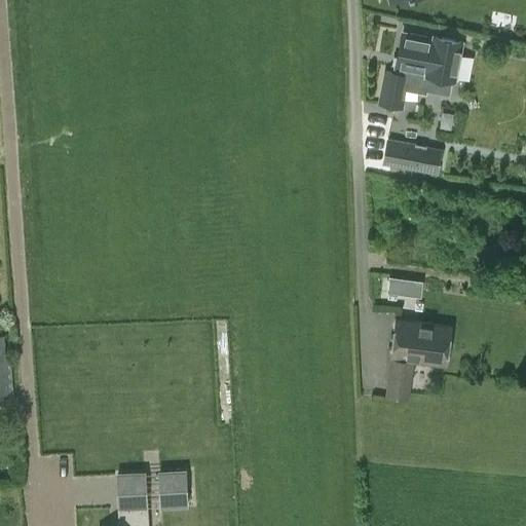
[(453,79),(461,41),(433,35),(433,37),(407,32),(400,67),(399,72),(383,69),(377,102),(400,106),(408,68),(425,72),(425,73),(453,79)]
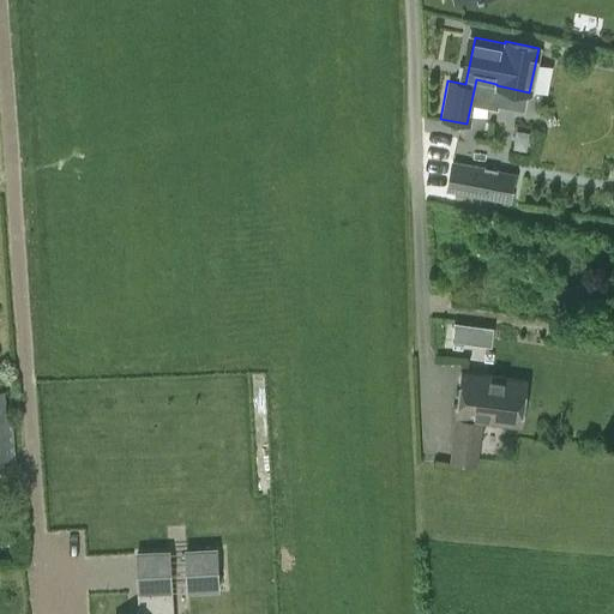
[(517,174),(452,162),(446,192),(511,204),(517,174)]
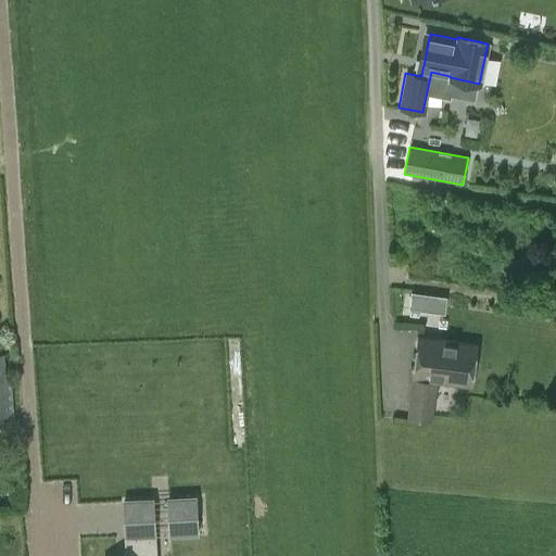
[(412,293),(409,308),(422,311),(425,295),(412,293)]
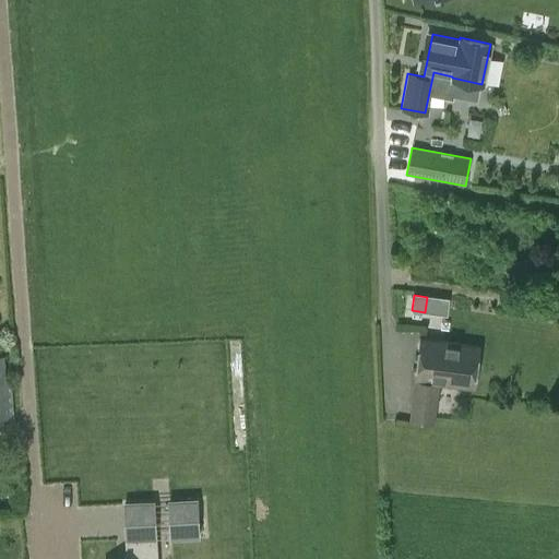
[(409,420),(431,424),(437,383),(474,389),(480,346),(420,339),(409,420)]
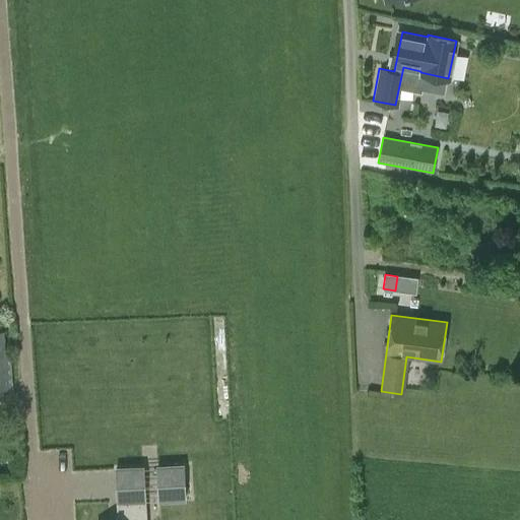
[(0,330),(0,388),(11,388),(9,354),(5,355),(3,330),(0,330)]
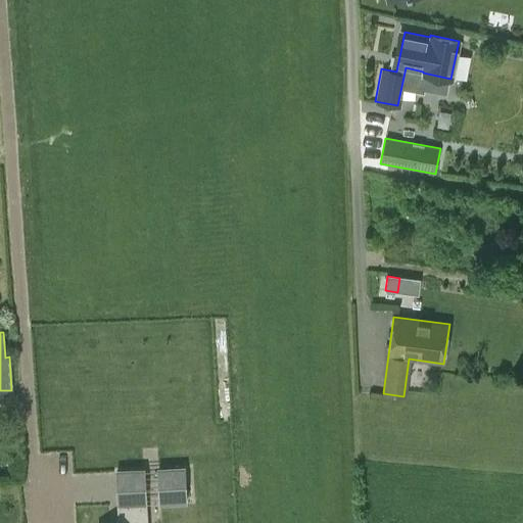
[(185,468),(158,469),(159,504),(187,502),(185,468)]
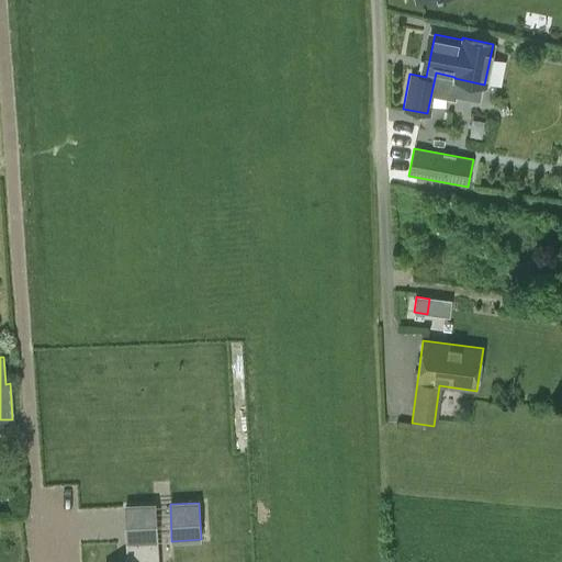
[(153,561),(153,539),(127,540),(127,552),(127,554),(127,561),(153,561)]
